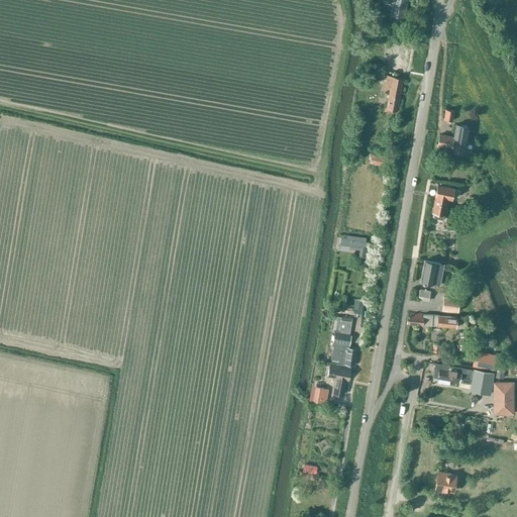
[(384,64),(405,68),(409,42),(406,42),(405,37),(398,39),(397,35),(382,40),(383,44),(378,45),(381,62),(384,62),(384,64)]
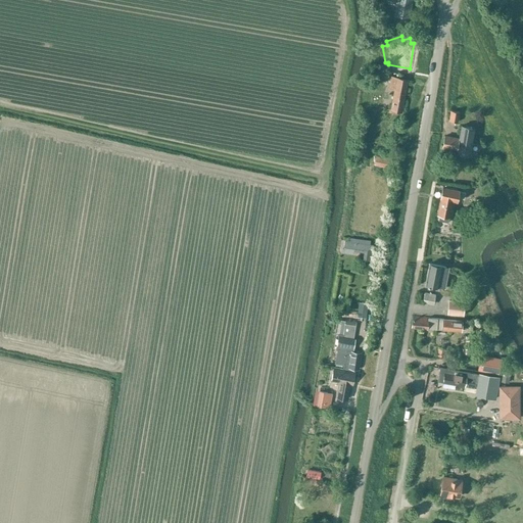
[(393,94),(405,96),(407,80),(390,77),(388,89),(394,90),(393,94)]
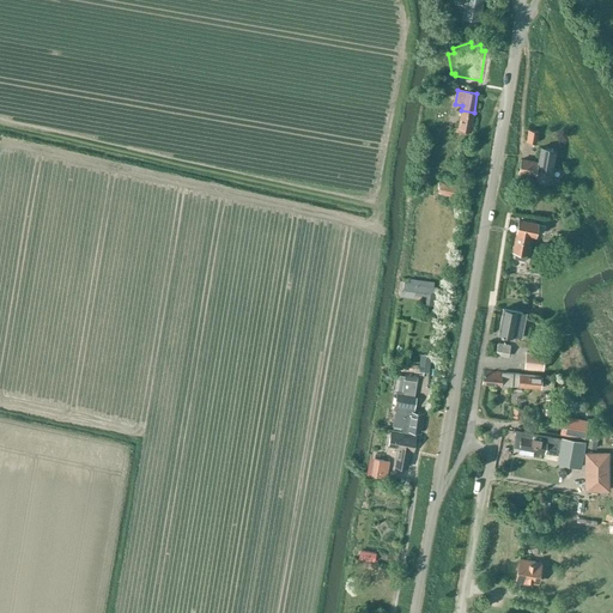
[(471,132),(474,113),(461,110),(457,129),(471,132)]
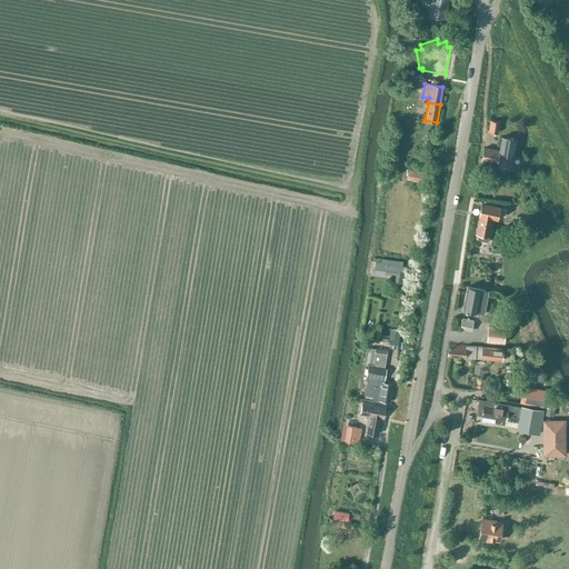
[(499,121),(496,121),(490,121),(489,132),(498,132),(499,121)]
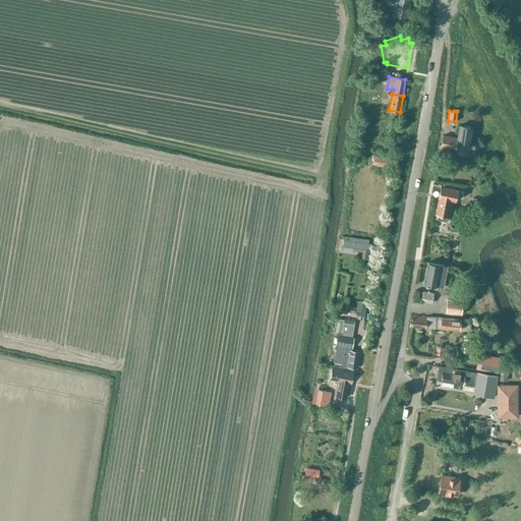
[(467,153),(472,127),(460,125),(457,138),(443,135),(441,147),(455,149),(455,151),(467,153)]
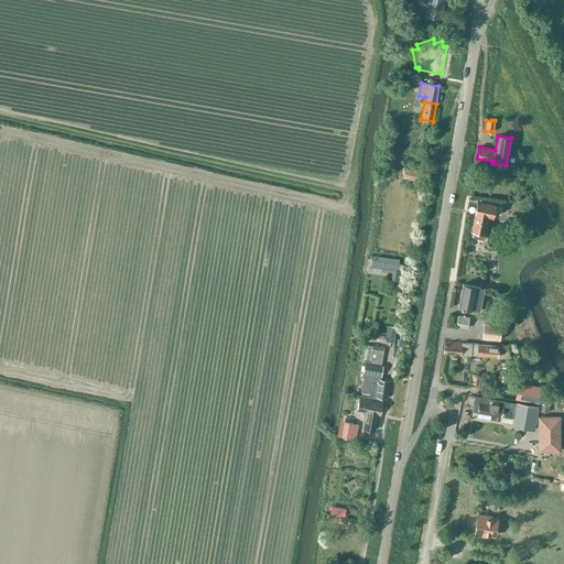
[(418,182),(419,177),(420,172),(405,169),(403,179),(418,182)]
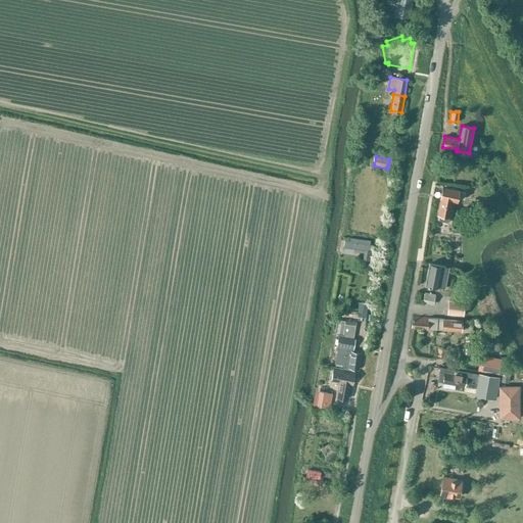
[(459,190),(442,188),(437,215),(439,216),(438,221),(447,222),(452,201),(457,202),(458,197),(464,198),(465,191),(459,190)]
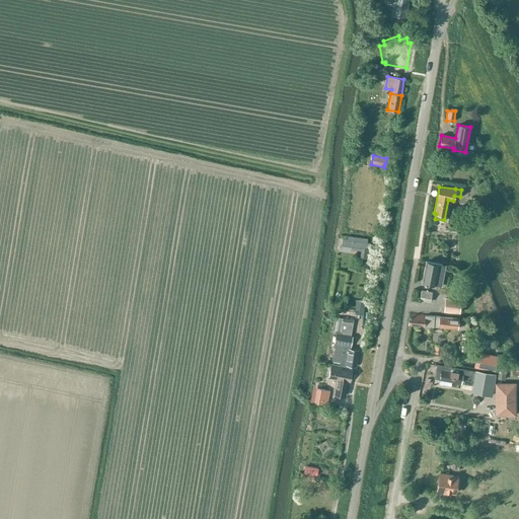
[(476,216),(463,218),(465,225),(477,223),(476,216)]
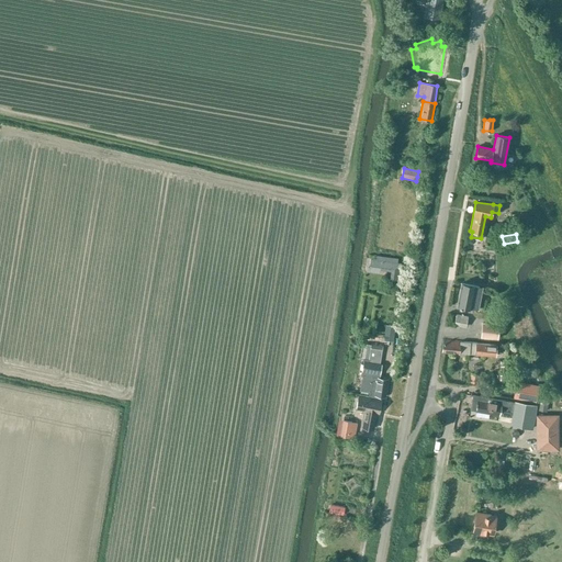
[(382,260),(380,270),(391,272),(390,280),(398,281),(401,263),(382,260)]
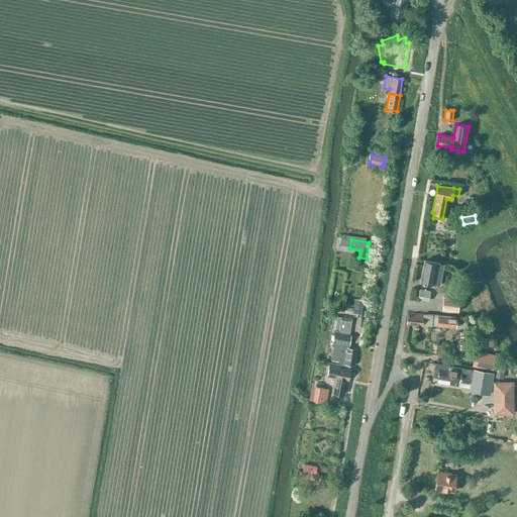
[(420,282),(432,284),(439,286),(441,275),(439,275),(440,264),(424,261),(424,266),(420,282)]
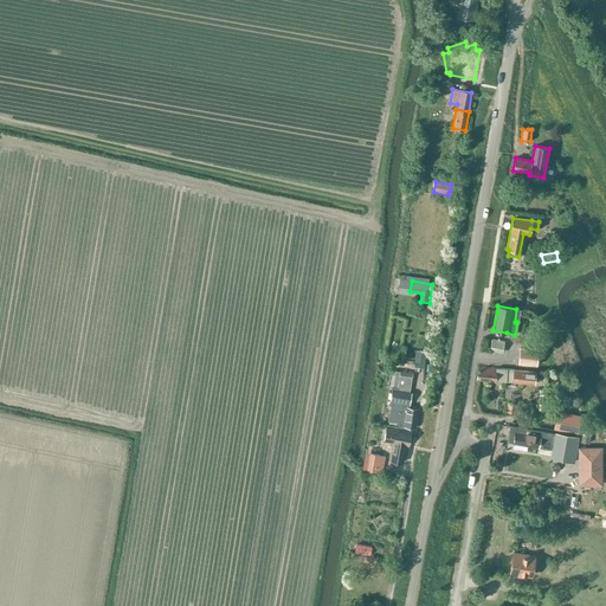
[(502,354),(503,348),(504,342),(492,340),(490,352),(502,354)]
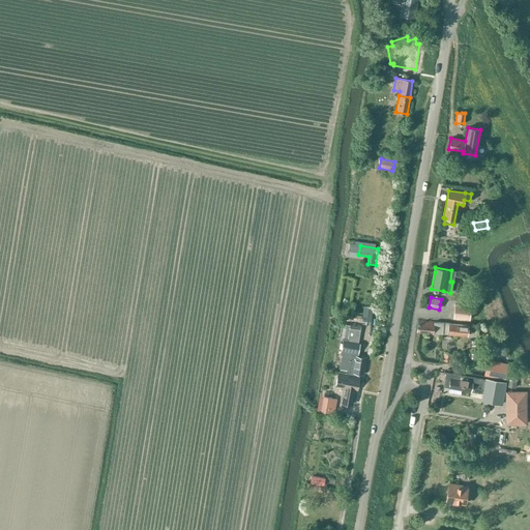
[(453,318),(469,320),(470,305),(454,304),(453,318)]
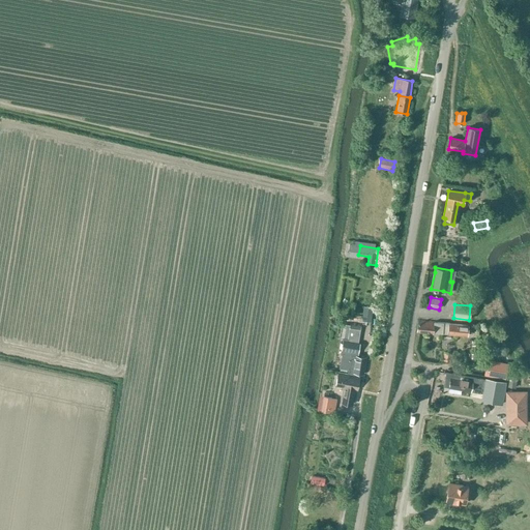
[(448,324),(443,323),(434,322),(434,323),(418,322),(417,332),(434,332),(434,333),(443,333),(447,334),(468,336),(468,325),(448,324)]
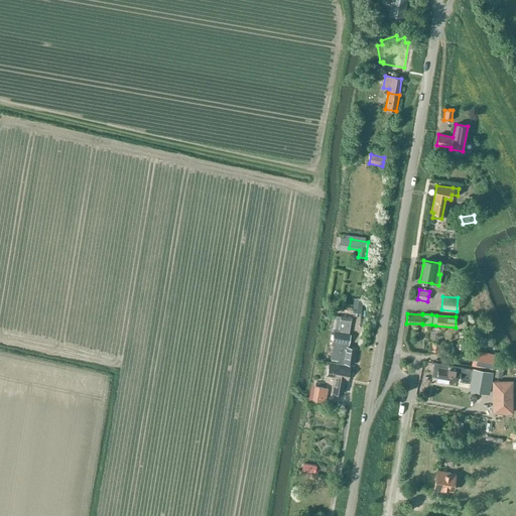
[(333,327),(332,329),(339,330),(340,319),(351,321),(351,320),(351,317),(341,316),(335,315),(334,320),(333,320),(333,327)]
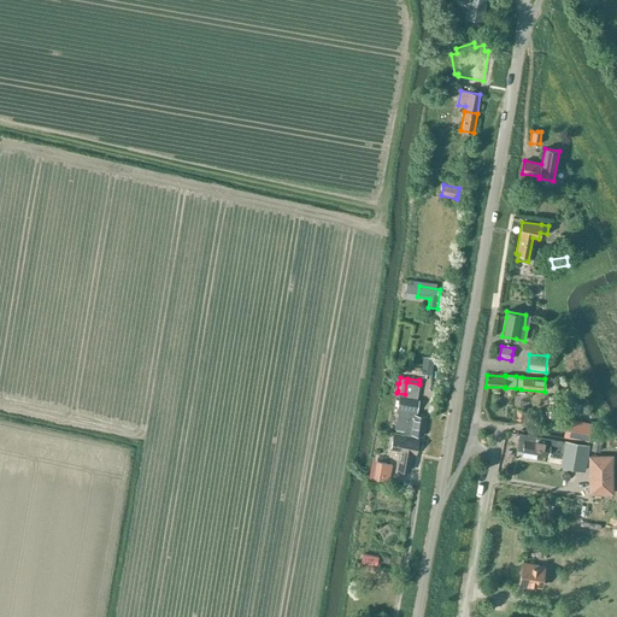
[(418,405),(418,401),(399,398),(397,412),(409,415),(404,436),(418,439),(418,436),(423,436),(425,417),(416,416),(418,405)]
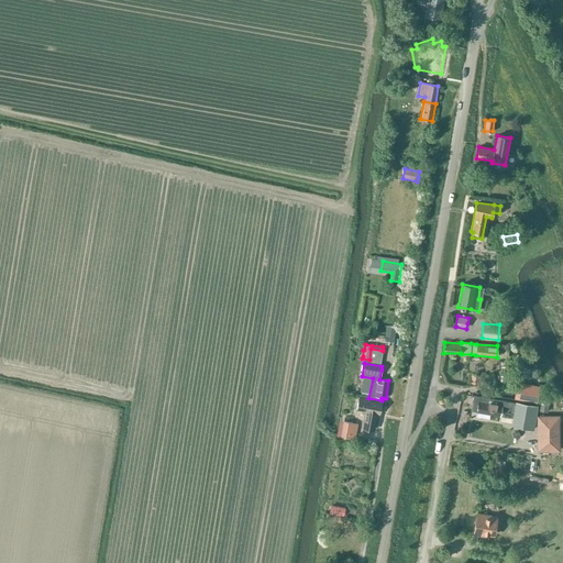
[(515,399),(537,404),(539,386),(517,383),(515,399)]
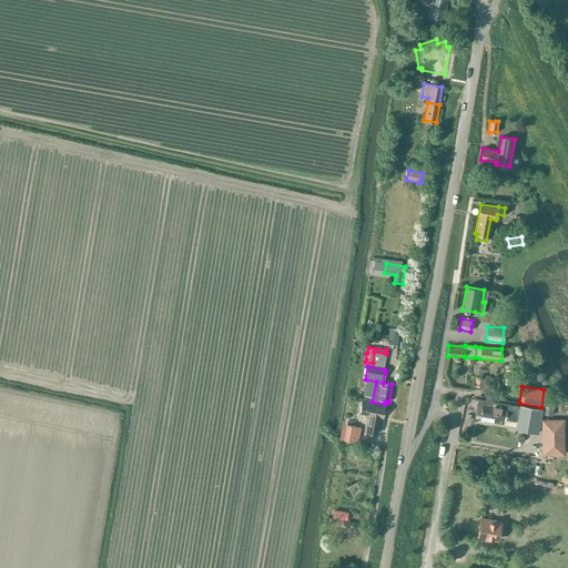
[(478,399),(476,415),(480,415),(480,416),(505,421),(505,419),(506,416),(506,412),(513,413),(518,414),(517,422),(517,423),(516,429),(526,432),(537,434),(538,428),(541,411),(541,409),(530,408),(519,406),(478,399)]
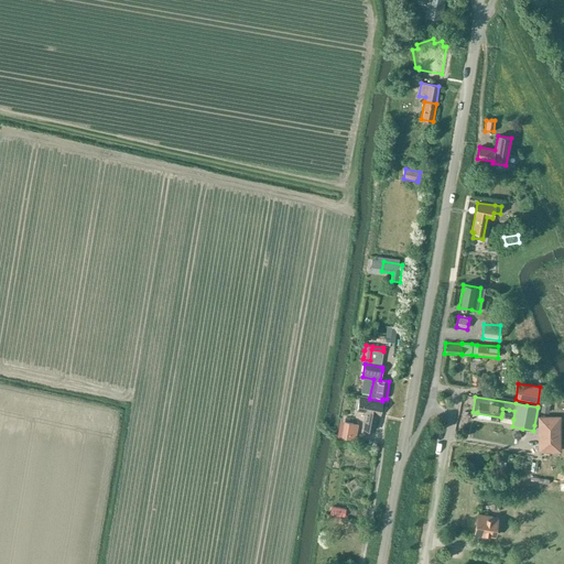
[(382,401),(369,399),(359,398),(356,411),(366,412),(362,429),(375,431),(378,414),(380,415),(382,401)]
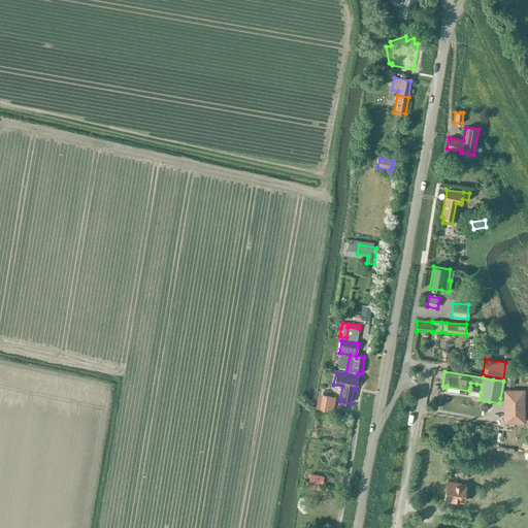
[(507,374),(505,386),(513,387),(515,375),(507,374)]
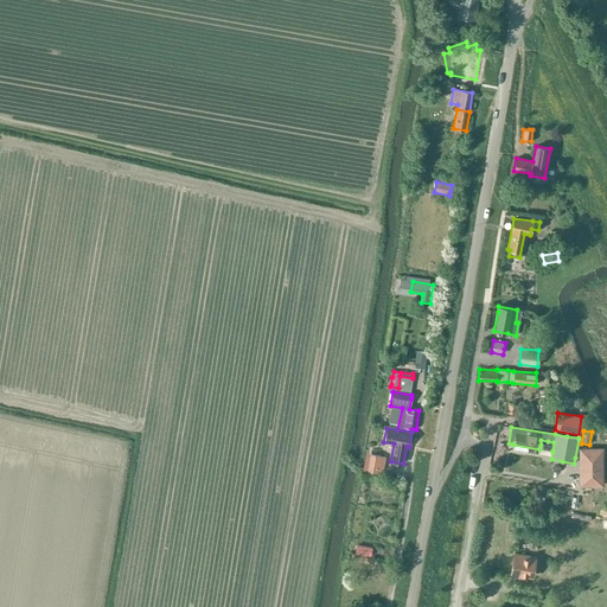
[(604,448),(579,448),(579,487),(604,487),(604,448)]
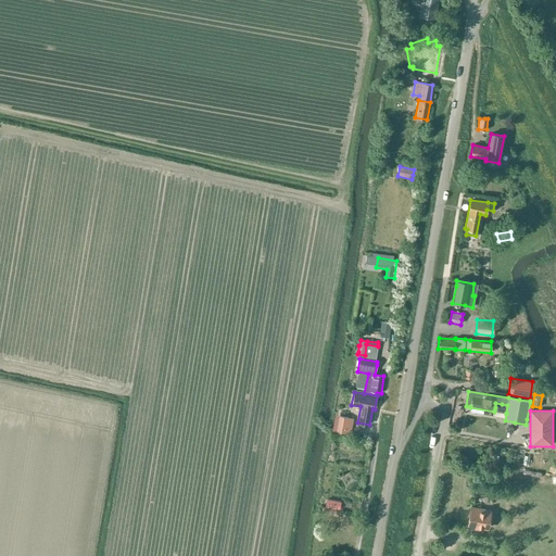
[(353,418),(343,417),(340,416),(338,427),(337,432),(351,434),(353,418)]
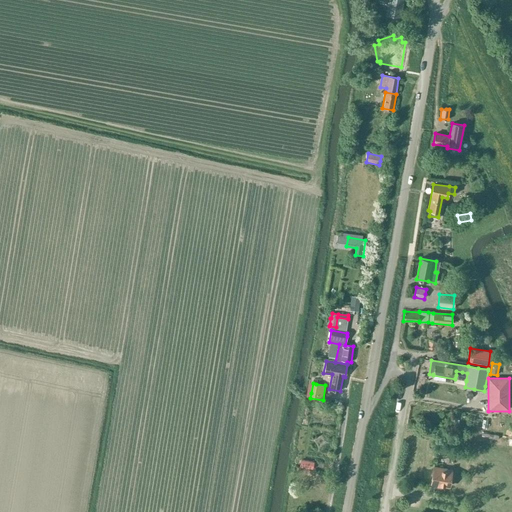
[(313,410),(312,421),(330,422),(331,412),(313,410)]
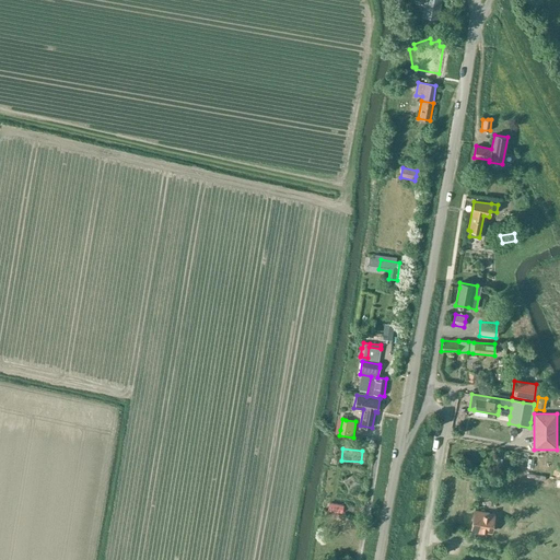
[(341,513),(342,510),(342,505),(329,503),(328,511),(341,513)]
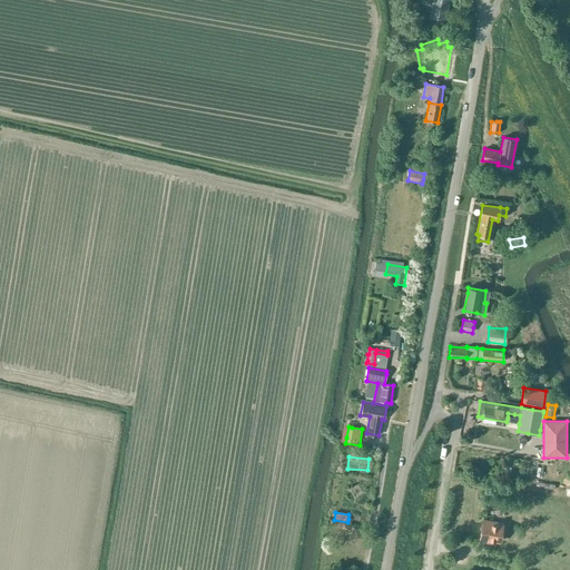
[(483,521),(480,538),(499,541),(502,526),(492,524),(492,522),(483,521)]
